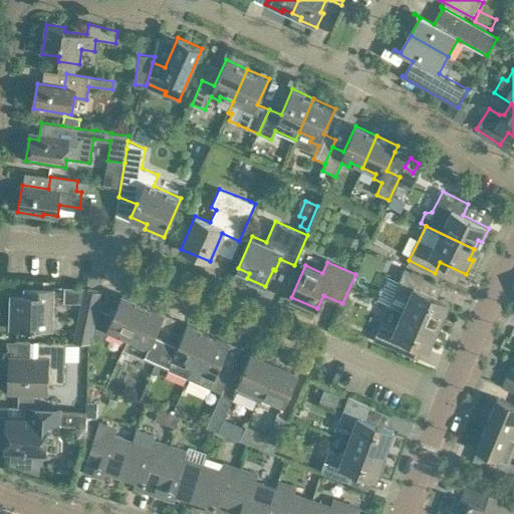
[(405,269),(389,304),(405,311),(438,326),(441,320),(445,322),(452,306),(448,305),(449,302),(437,297),(426,292),(431,281),(405,269)]
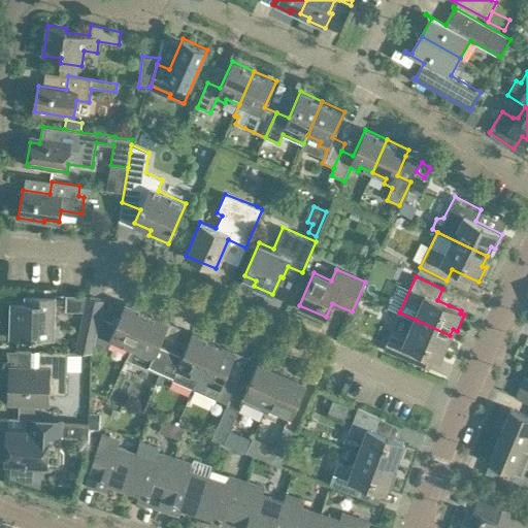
[(95,344),(99,317),(103,300),(88,296),(77,352),(93,354),(95,344)]
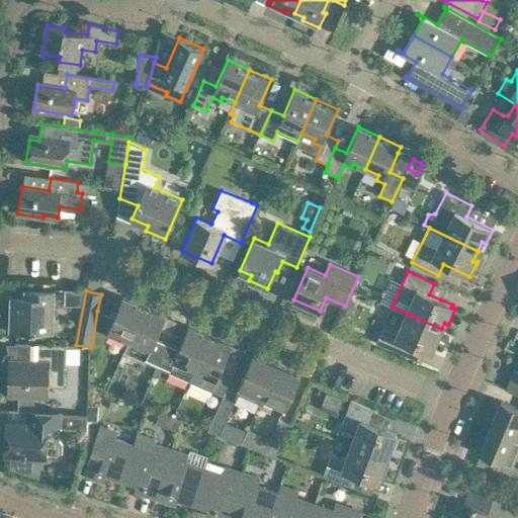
[(53,333),(54,292),(25,291),(25,293),(27,293),(27,299),(11,298),(10,331),(53,333)]
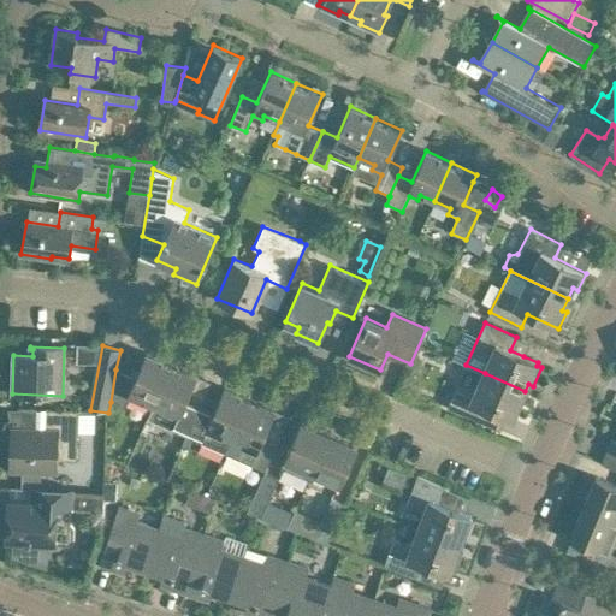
[(153,406),(171,365),(146,353),(135,378),(116,369),(111,402),(126,409),(132,396),(153,406)]
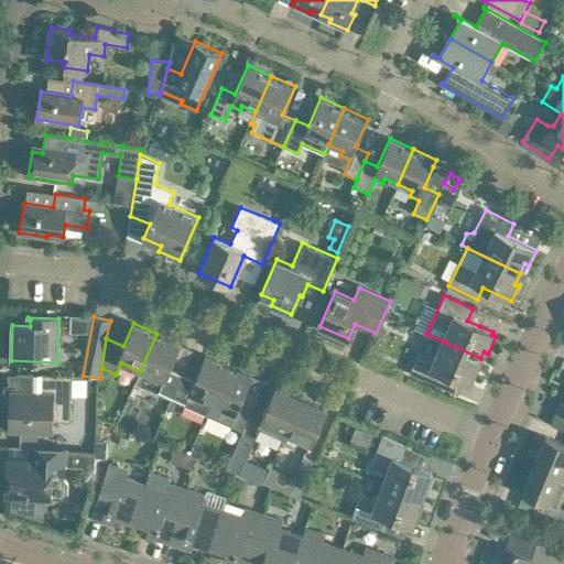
[(140,371),(134,383),(159,394),(171,400),(183,372),(171,367),(181,344),(156,334),(140,371)]
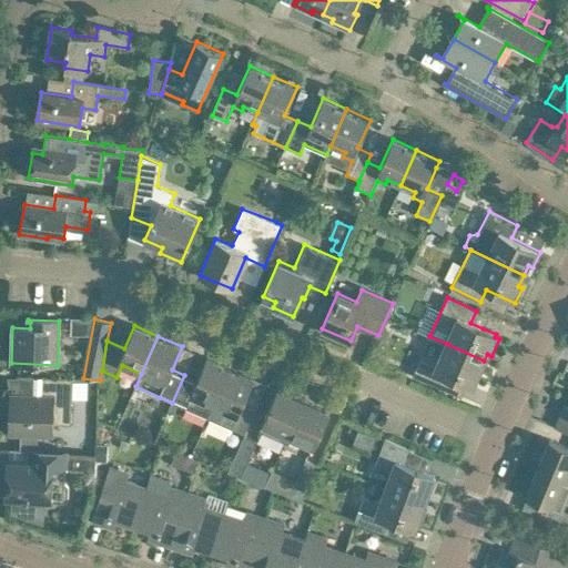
[(429,336),(413,375),(442,388),(447,376),(473,387),(484,361),(447,344),(429,336)]
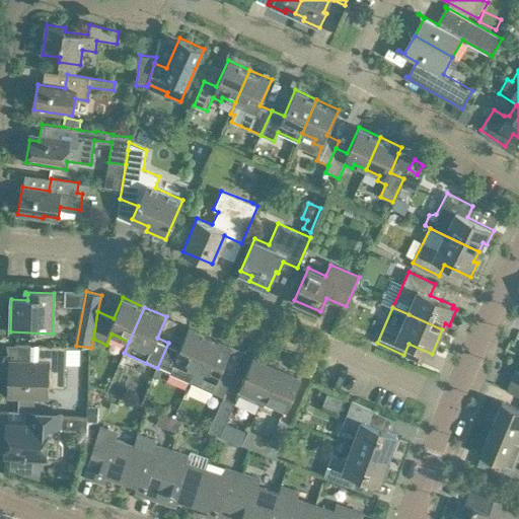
[(191,382),(211,336),(189,326),(179,348),(168,343),(157,368),(168,373),(168,372),(191,382)]
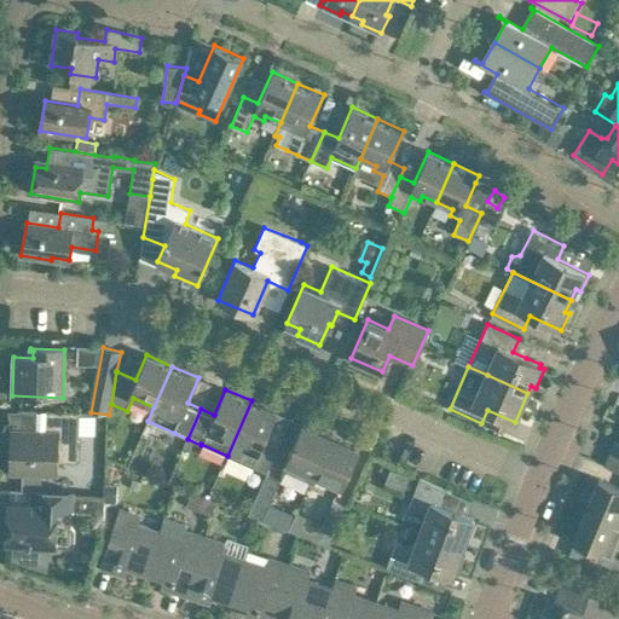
[(277,412),(252,400),(227,456),(266,473),(279,444),(265,438),(277,412)]
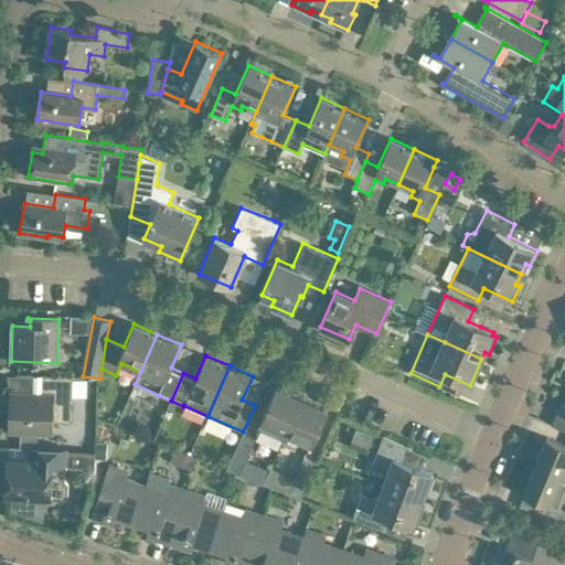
[(73,375),(42,375),(42,393),(16,392),(14,408),(9,408),(9,433),(20,433),(20,447),(38,448),(39,434),(52,434),(53,420),(71,420),(73,375)]
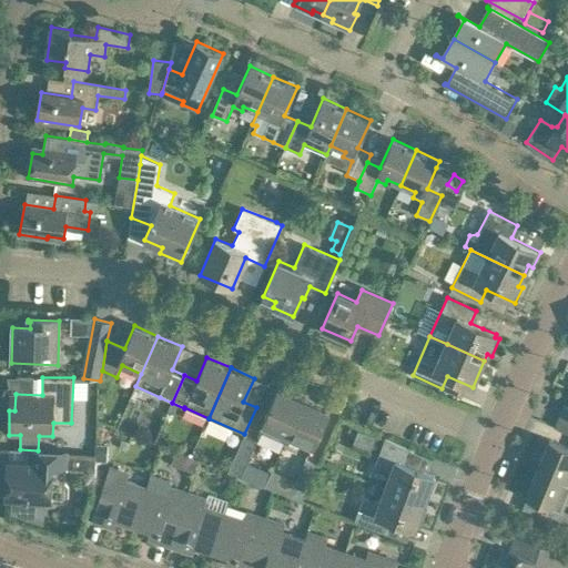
[(285,440),(303,401),(277,388),(260,429),(285,440)]
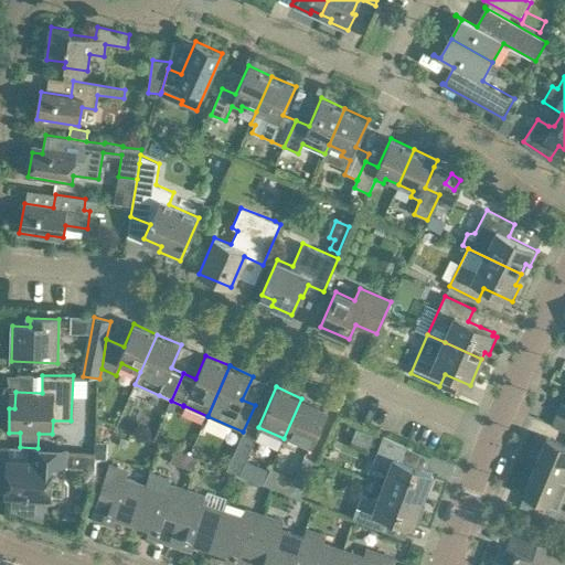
[(311,444),(327,409),(301,398),(284,438),(281,445),(305,456),(310,443),(311,444)]
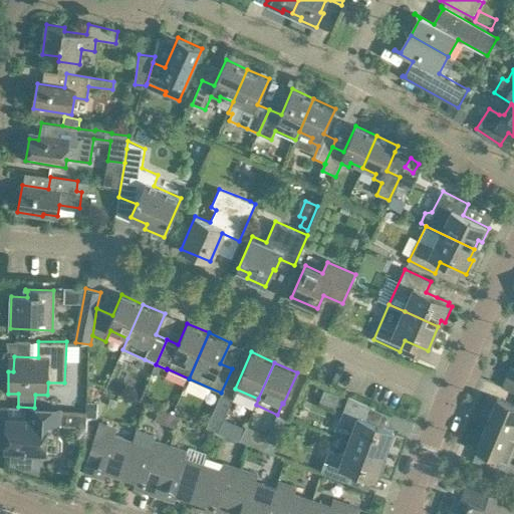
[(513,367),(510,366),(502,387),(513,392),(513,367)]
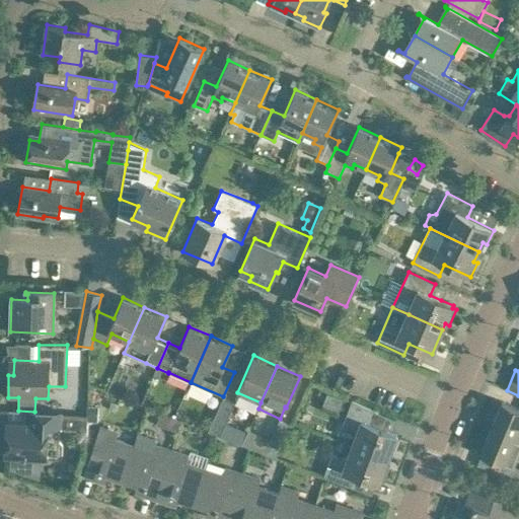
[(224,398),(209,432),(221,437),(236,403),(224,398)]
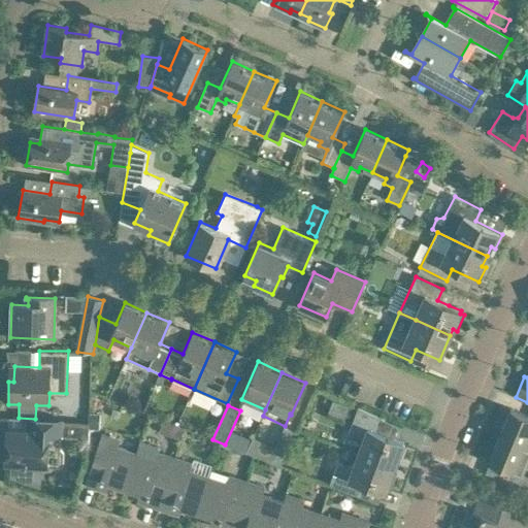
[(380,433),(385,420),(358,407),(348,434),(362,439),(363,444),(360,454),(395,466),(397,460),(401,462),(407,446),(403,444),(404,441),(380,433)]
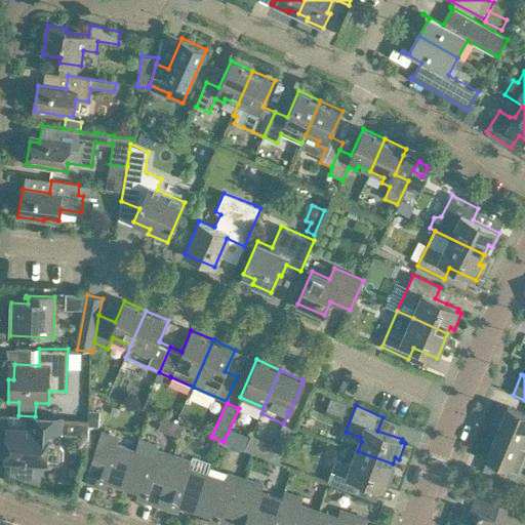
[(524,444),(524,412),(508,406),(496,432),(524,444)]
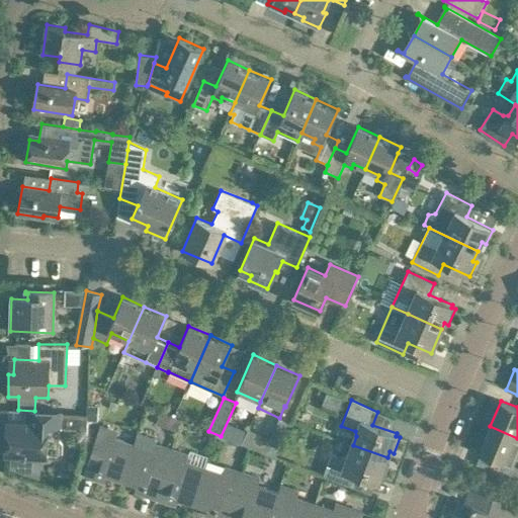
[(89,405),(89,422),(98,422),(98,405),(89,405)]
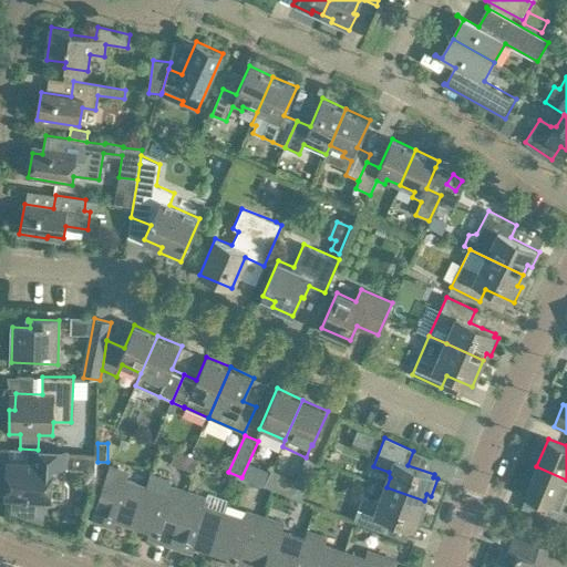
[(66,452),(31,450),(30,463),(8,462),(6,497),(50,500),(63,501),(68,496),(69,485),(64,481),(66,452)]
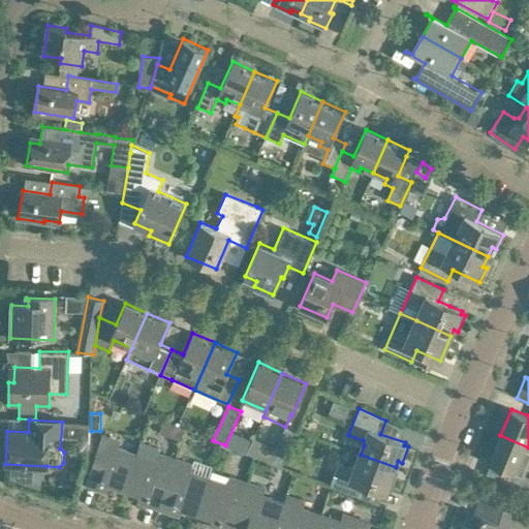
[(81,423),(80,436),(90,436),(90,424),(81,423)]
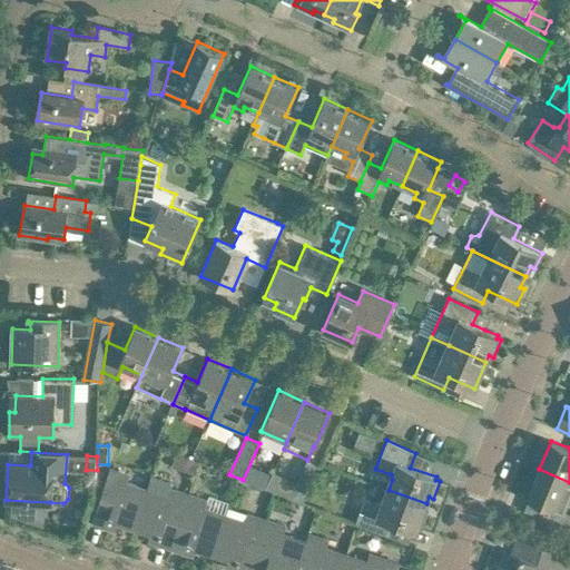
[(307,461),(292,498),(305,503),(321,467),(307,461)]
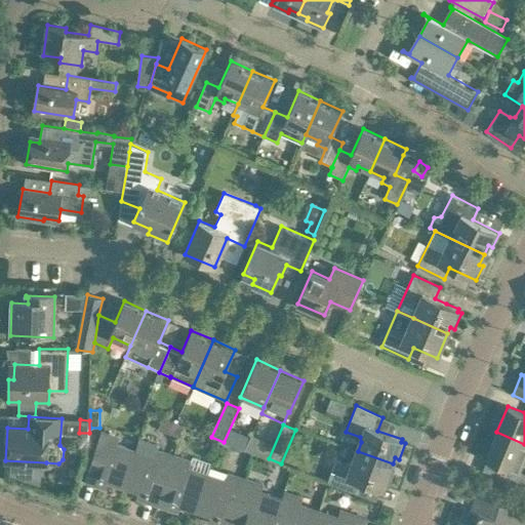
[(124,485),(135,449),(117,444),(119,437),(102,432),(85,481),(107,488),(110,480),(124,485)]
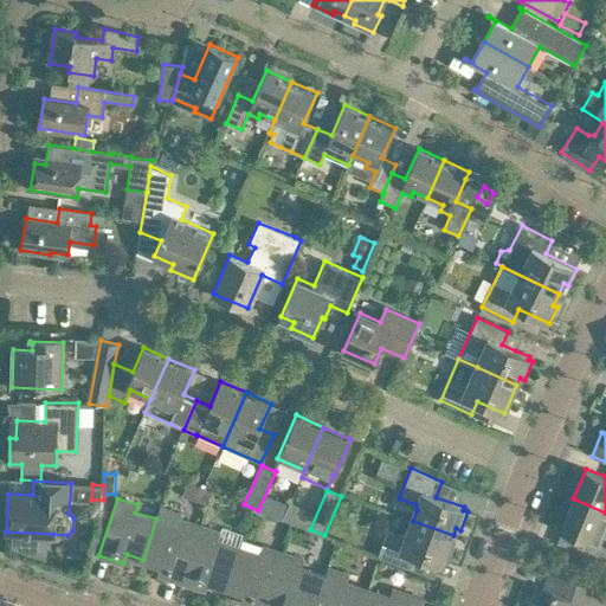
[(605,513),(573,498),(560,529),(591,542),(586,554),(605,560),(605,547),(599,545),(605,533),(605,513)]
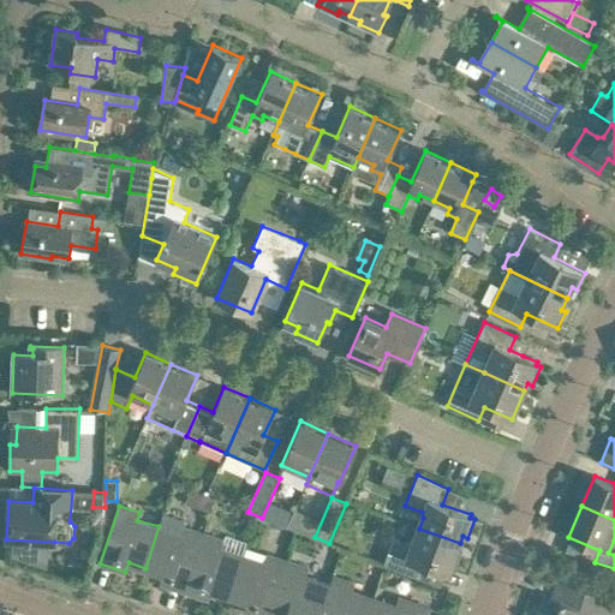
[(184,591),(203,532),(183,526),(180,533),(159,526),(145,568),(162,573),(160,583),(184,591)]
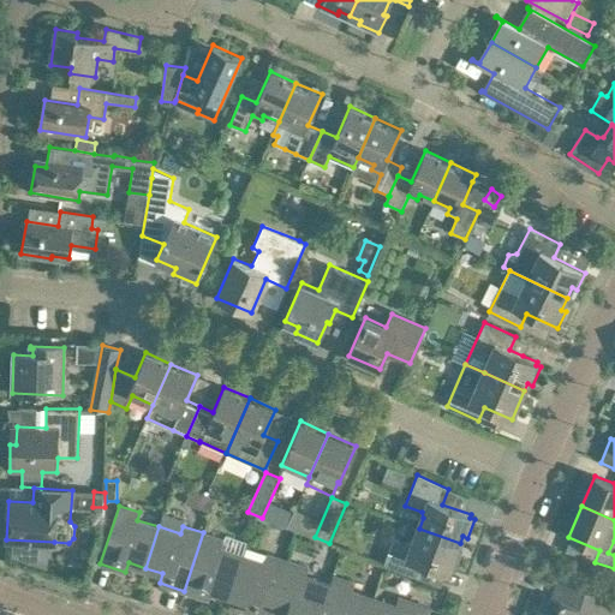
[(457,551),(460,543),(419,529),(415,542),(407,544),(394,539),(384,565),(416,577),(421,562),(449,573),(451,569),(455,572),(463,553),(457,551)]
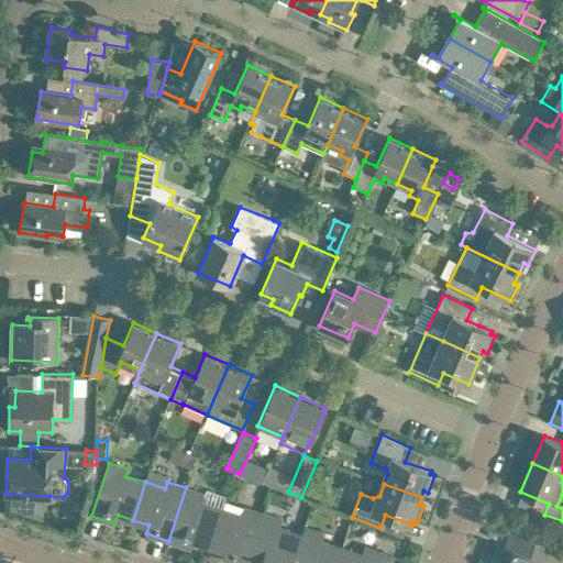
[(210,545),(222,507),(201,501),(205,494),(186,487),(168,541),(191,549),(195,540),(210,545)]
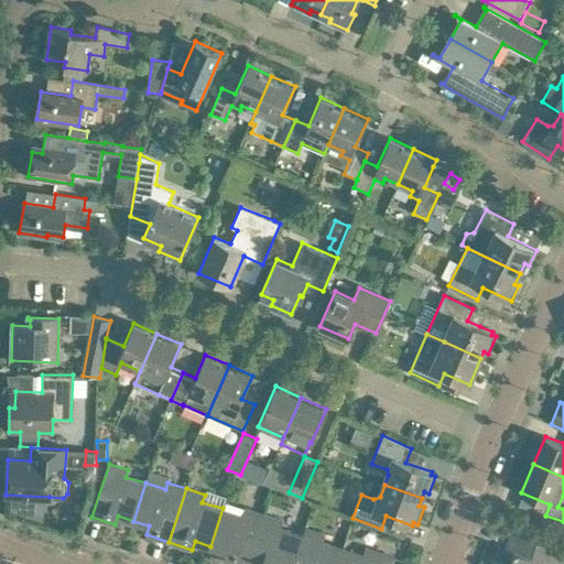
[(235,563),(247,563),(263,513),(245,507),(242,514),(223,508),(210,546),(226,551),(224,561),(235,563)]
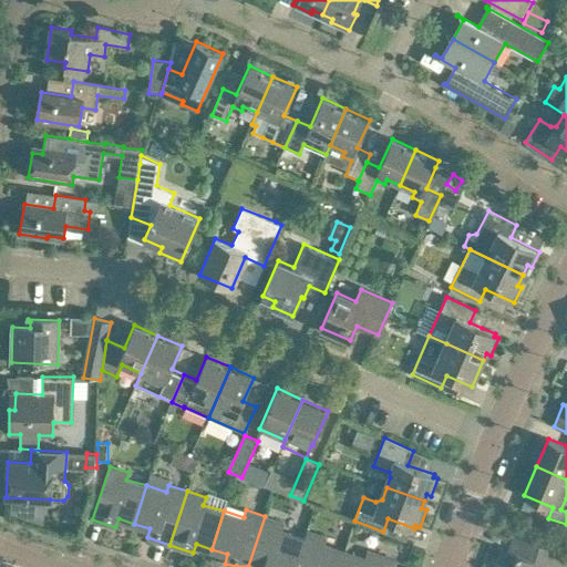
[(294,566),(303,537),(281,529),(284,522),(265,516),(248,566),(294,566)]
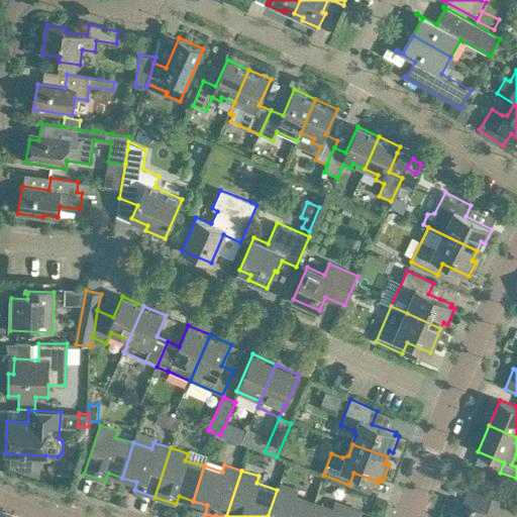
[(309,516),(314,501),(296,495),(298,489),(280,483),(277,490),(268,516),(309,516)]
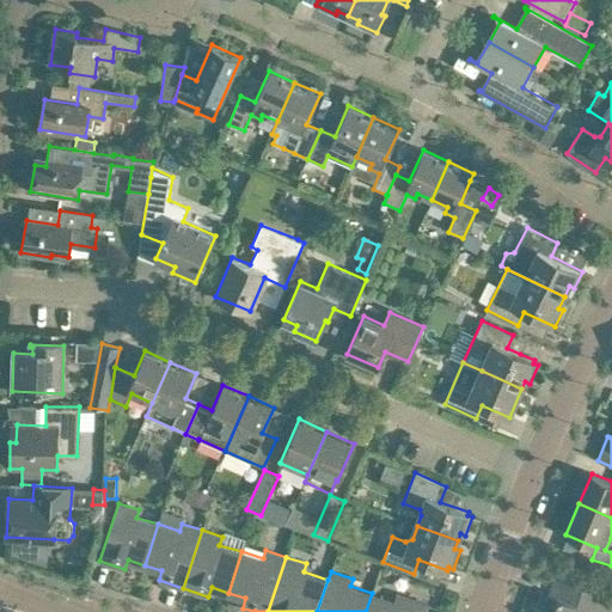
[(607,611),(611,601),(611,595),(555,576),(545,606),(554,609),(552,611),(607,611)]
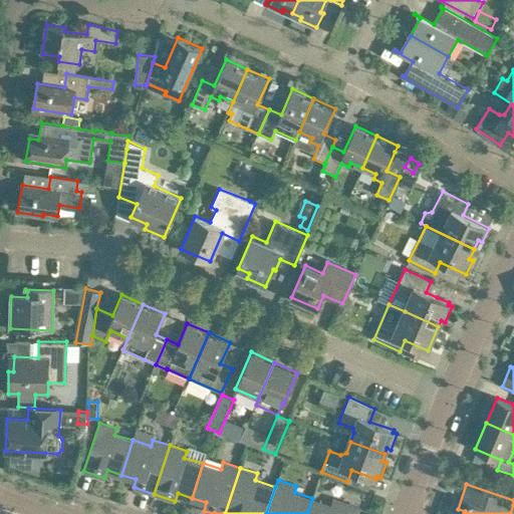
[(357,513),(360,508),(331,499),(330,504),(312,498),(307,513),(357,513)]
